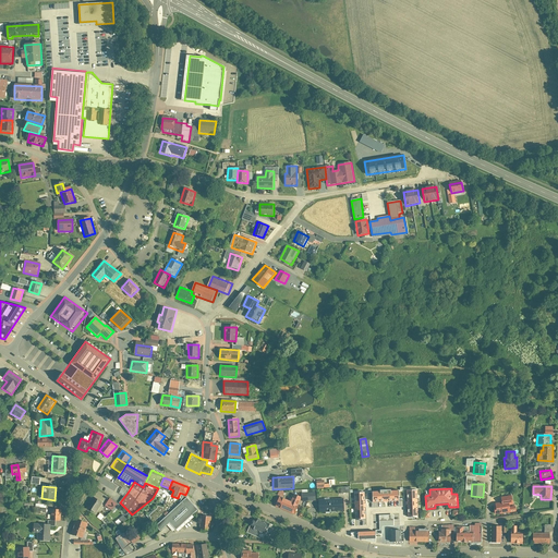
[(408,490),(409,517),(417,516),(417,489),(408,490)]
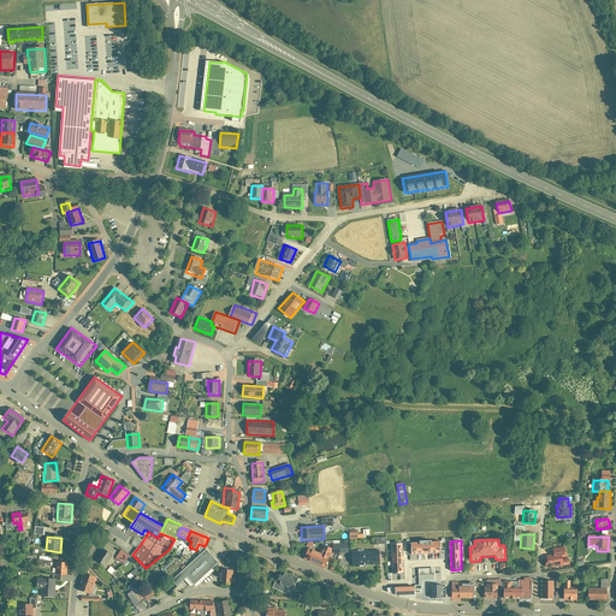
[(440,542),(412,543),(412,554),(440,552),(440,542)]
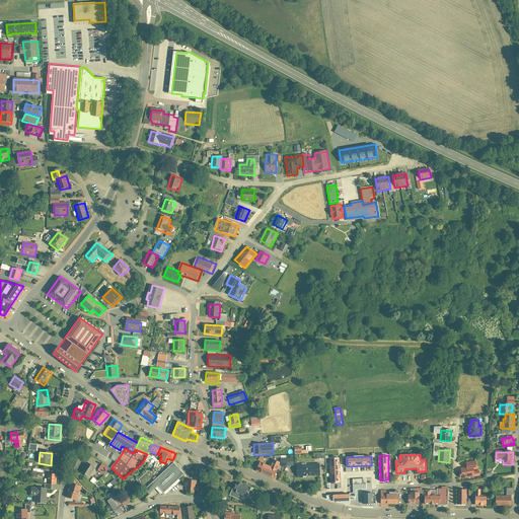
[(281,467),(294,466),(293,458),(281,459),(281,467)]
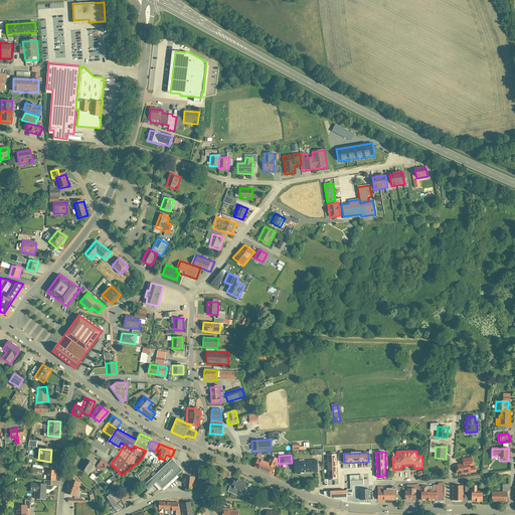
[(327,455),(328,479),(337,479),(336,455),(327,455)]
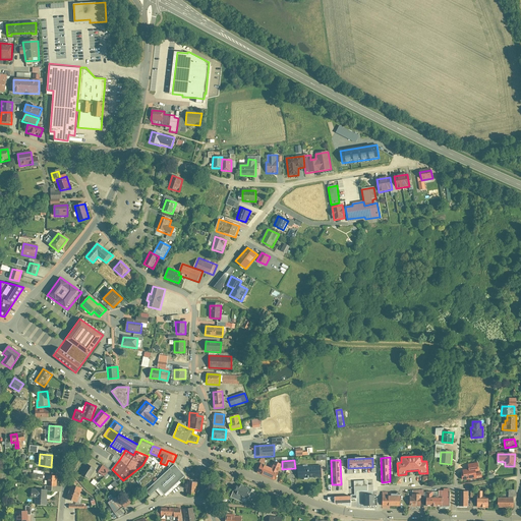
[(257,473),(276,481),(282,465),(274,462),(272,469),(261,464),(257,473)]
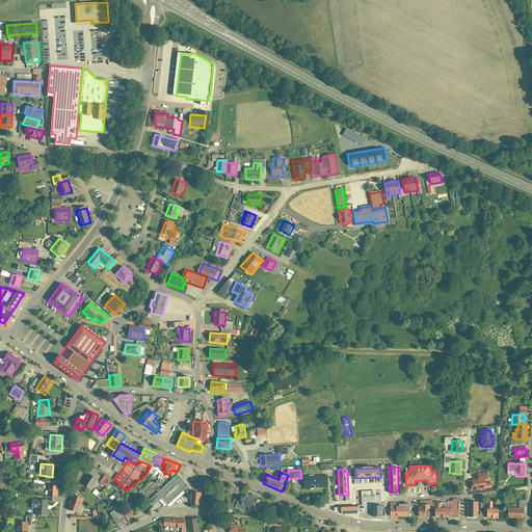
[(89,475),(83,484),(91,489),(98,480),(89,475)]
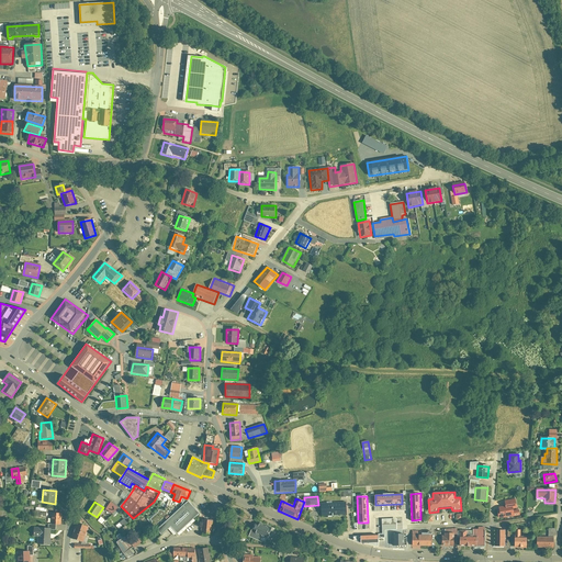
[(119,508),(111,502),(107,509),(112,514),(119,508)]
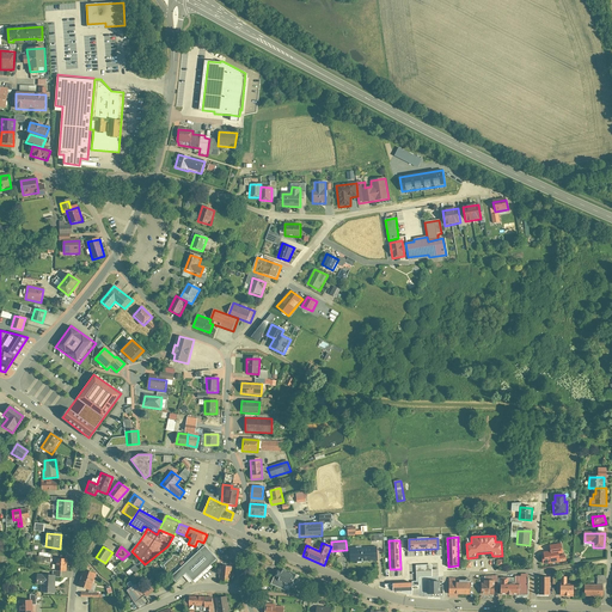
[(185,574),(193,582),(216,560),(204,546),(171,577),(176,583),(185,574)]
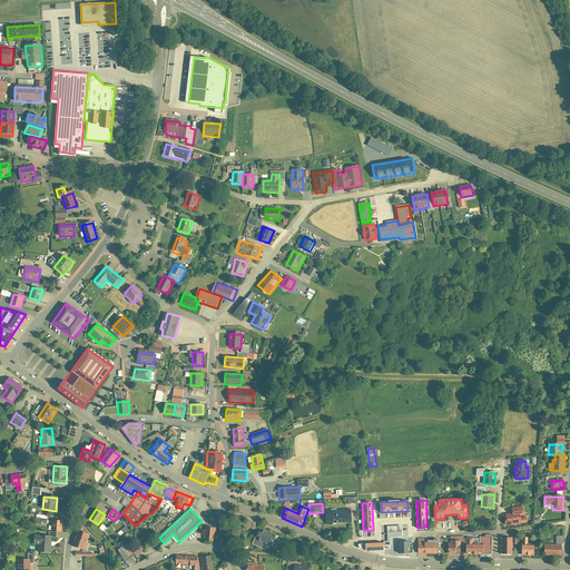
[(507,527),(528,522),(527,517),(524,518),(523,509),(512,510),(513,517),(505,518),(507,527)]
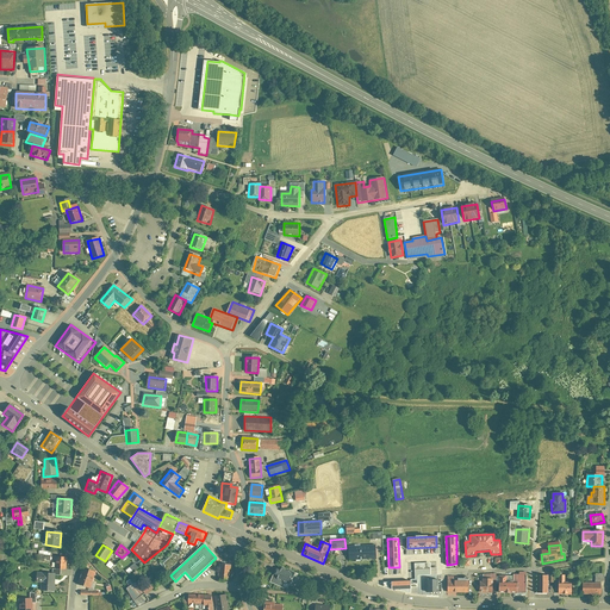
[(375,546),(349,547),(349,560),(377,559),(375,546)]
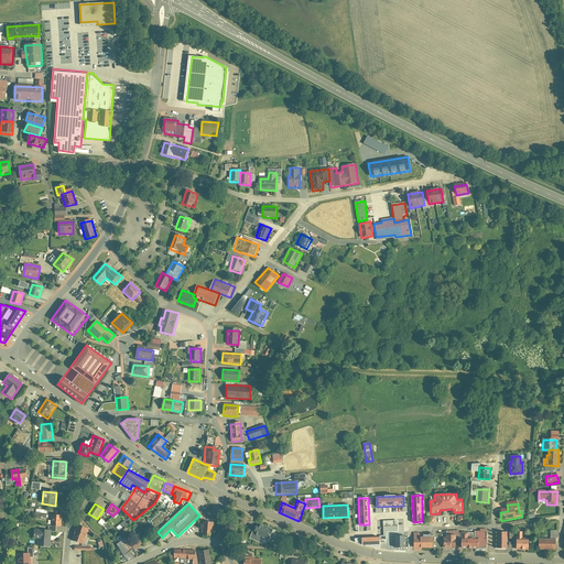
[(156,527),(166,517),(165,514),(165,513),(160,511),(159,512),(160,513),(151,521),(156,527)]
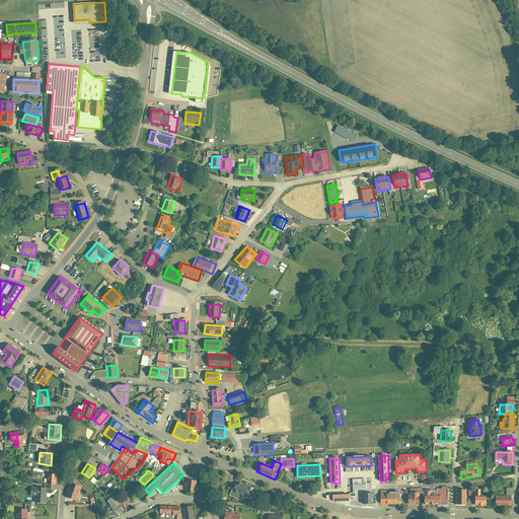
[(48,484),(57,485),(57,475),(48,474),(48,484)]
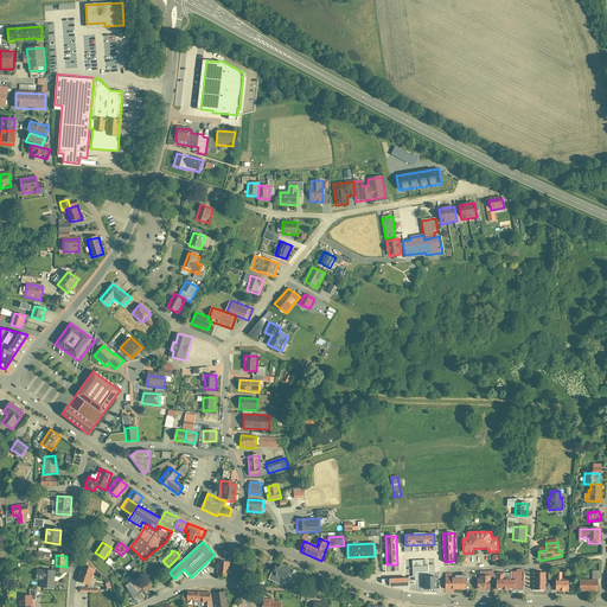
[(229,563),(219,562),(218,576),(228,577),(229,563)]
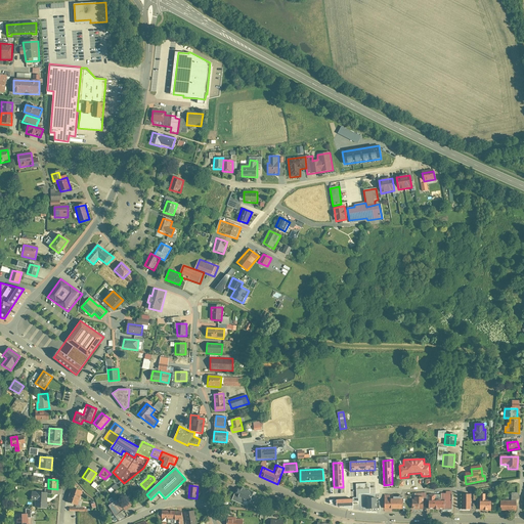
[(245,500),(252,504),(257,494),(239,486),(232,500),(243,506),(245,500)]
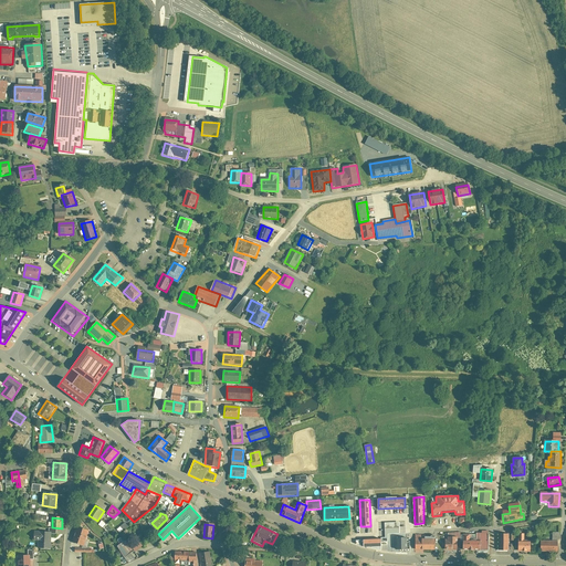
[(83,546),(88,532),(77,527),(72,543),(83,546)]
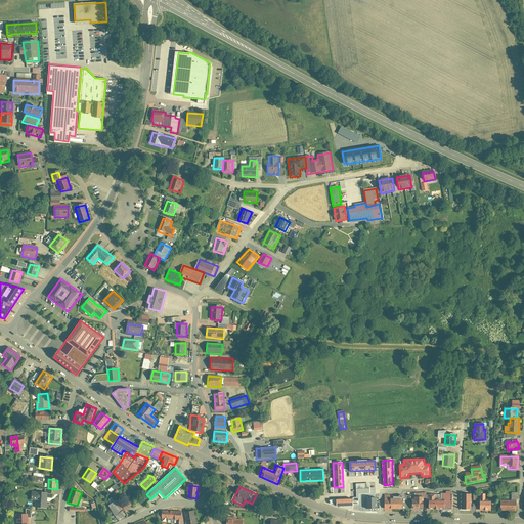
[(35,508),(46,509),(47,493),(32,492),(31,501),(36,501),(35,508)]
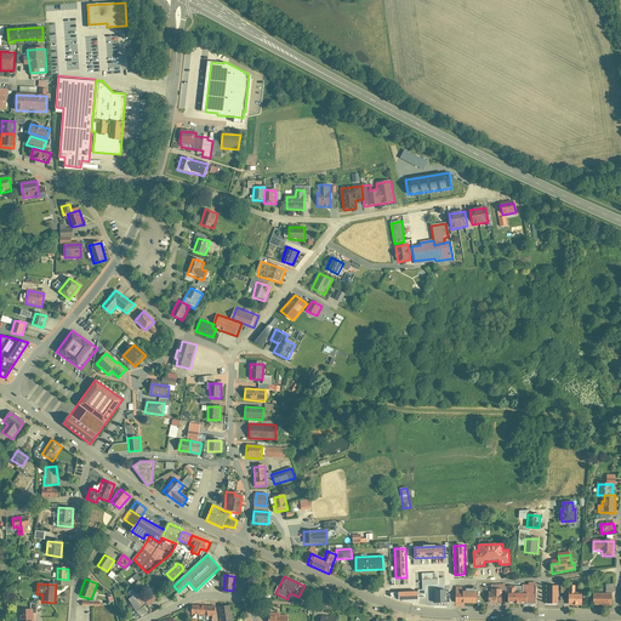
[(523,587),(523,605),(535,605),(535,586),(523,586),(523,587)]
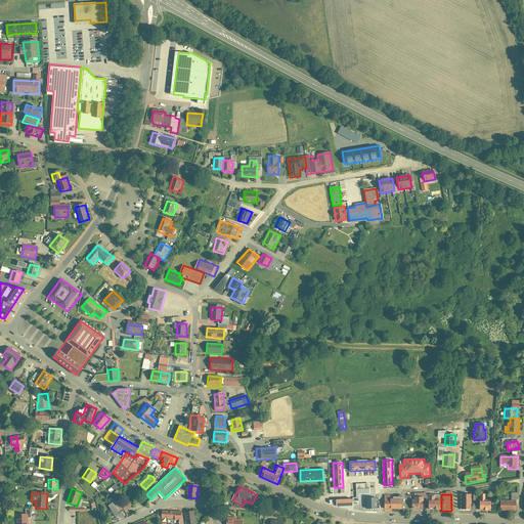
[(480,501),(480,511),(491,511),(491,501),(485,501),(485,494),(480,494),(480,501)]
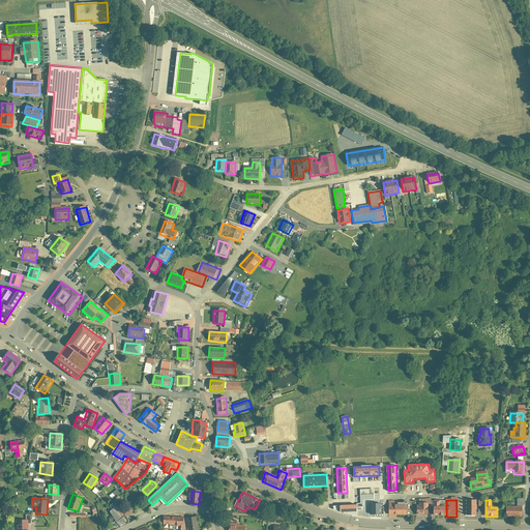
[(434,501),(434,516),(446,517),(446,501),(434,501)]
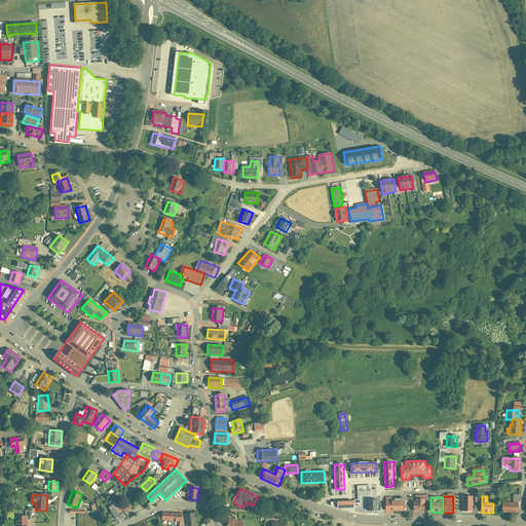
[(464,497),(463,513),(473,513),(474,497),(464,497)]
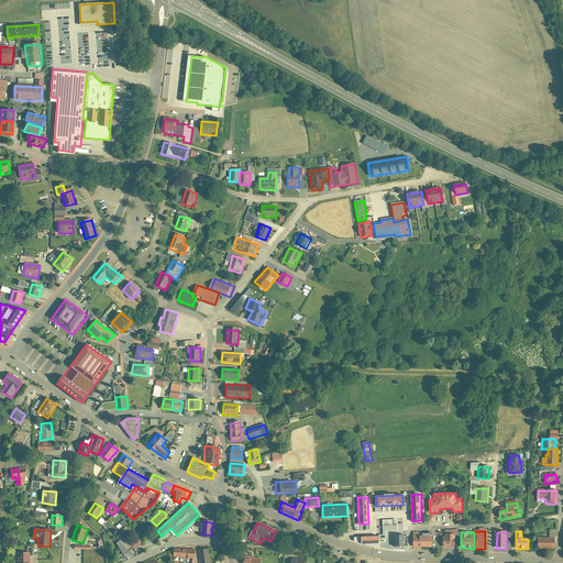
[(442,548),(455,548),(455,536),(444,534),(444,538),(443,538),(442,548)]
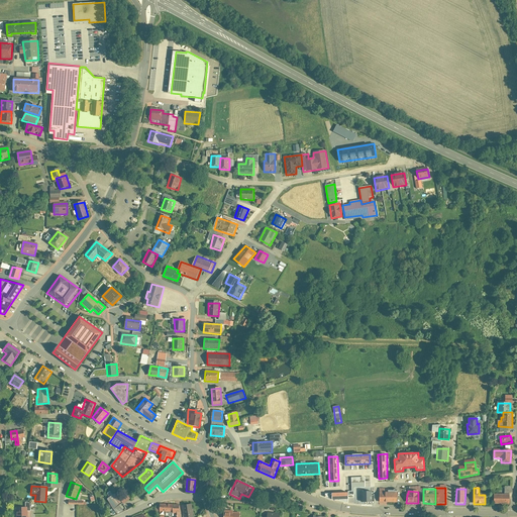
[(362,492),(362,503),(370,503),(370,493),(362,492)]
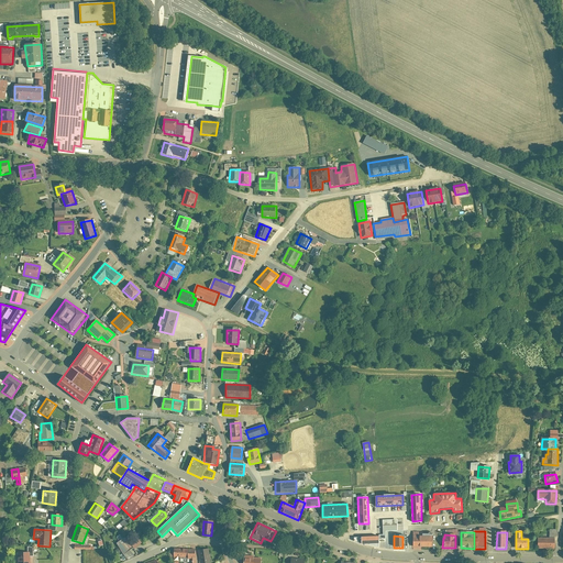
[(135,549),(142,543),(136,537),(130,542),(135,549)]
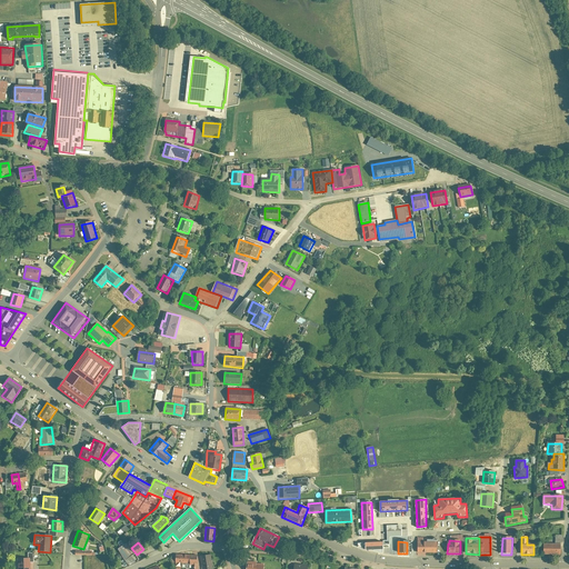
[(417,553),(437,553),(438,542),(417,542),(417,553)]
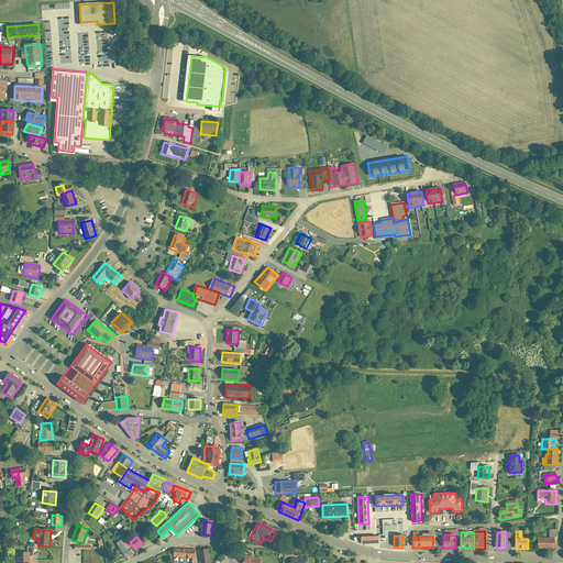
[(538,539),(538,549),(554,549),(554,539),(538,539)]
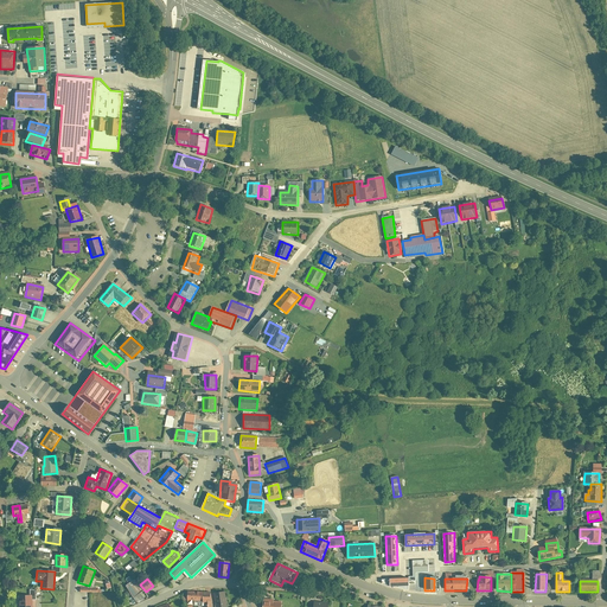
[(210,606),(211,593),(189,593),(189,602),(205,604),(205,606),(210,606)]
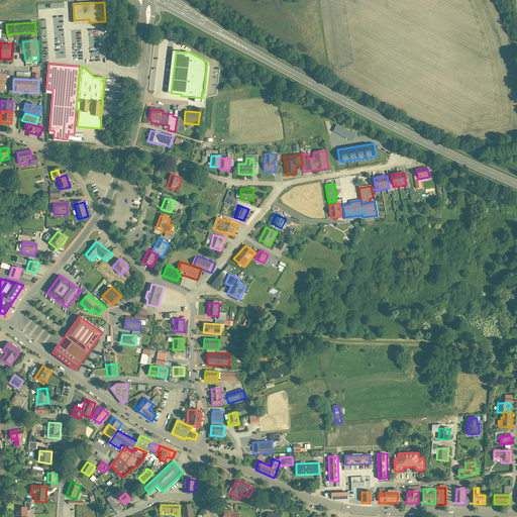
[(184,516),(193,516),(192,505),(182,506),(184,516)]
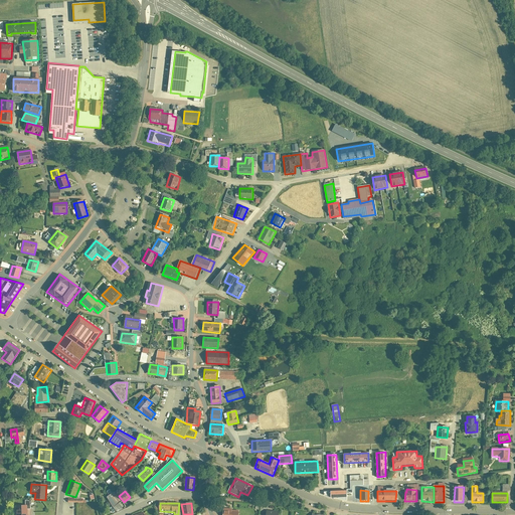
[(16,507),(16,514),(26,514),(26,506),(16,507)]
